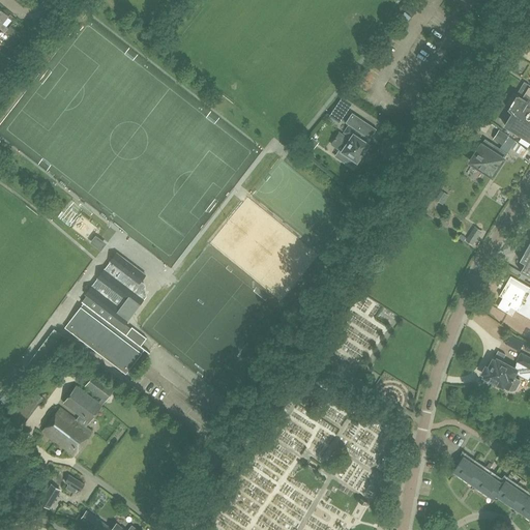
[(0,7),(0,25),(1,26),(0,27),(0,28),(5,33),(8,28),(3,24),(9,16),(0,7)]
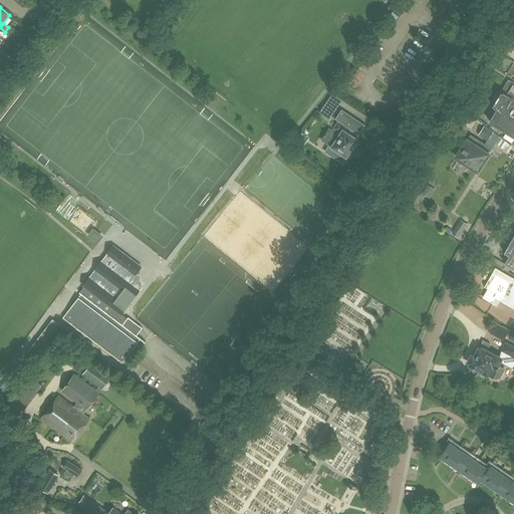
[(391,13),(390,14),(396,19),(397,18),(399,16),(393,11),(391,13)]
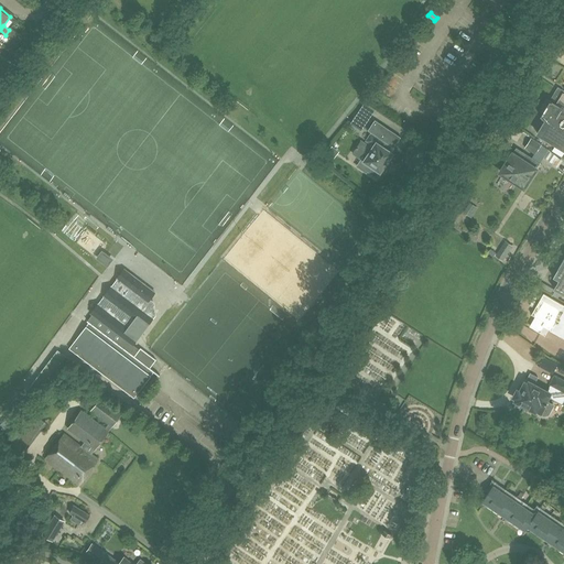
[(563,93),(563,91),(556,102),(552,100),(551,101),(550,100),(546,106),(543,111),(540,116),(545,119),(538,133),(563,149),(563,93)]
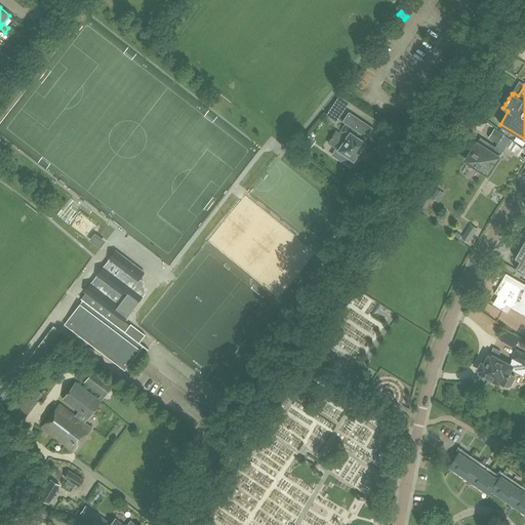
[(333,105),(327,113),(337,119),(342,111),(333,105)]
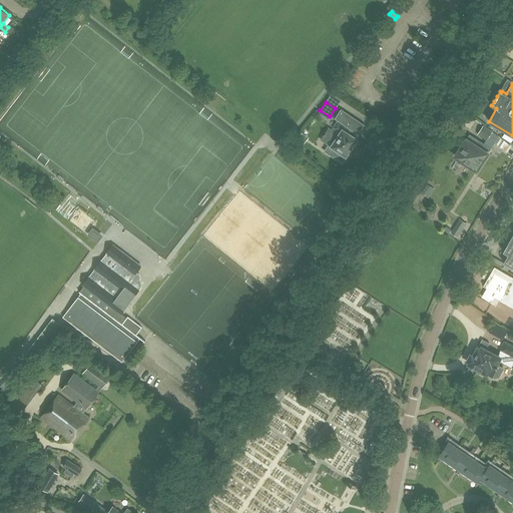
[(329,128),(321,139),(329,145),(331,146),(327,152),(333,157),(334,155),(341,160),(345,155),(346,156),(357,139),(355,138),(356,137),(357,137),(364,127),(363,126),(364,124),(340,108),(334,118),(338,121),(337,122),(337,121),(333,128),(340,133),(339,134),(329,128)]
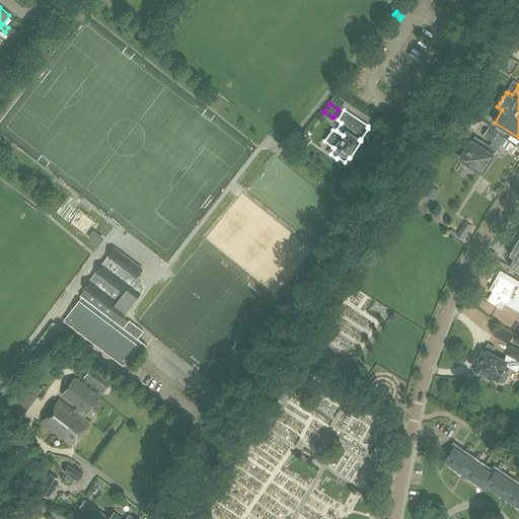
[(460,158),(482,172),(500,144),(513,153),(516,148),(489,127),(483,136),(491,142),(489,145),(474,136),(460,158)]
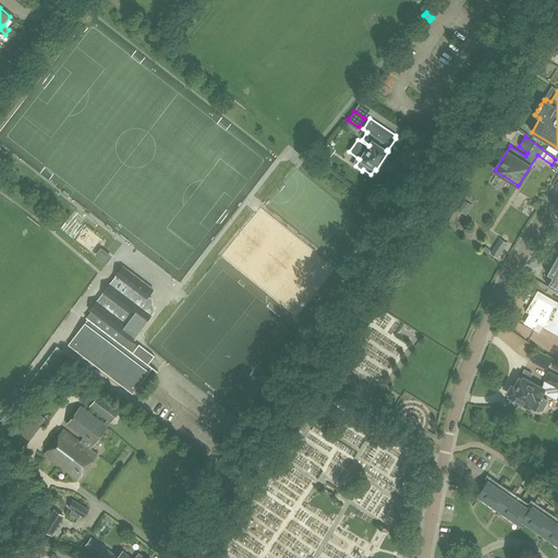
[(329,158),(322,153),(318,157),(326,162),(329,158)]
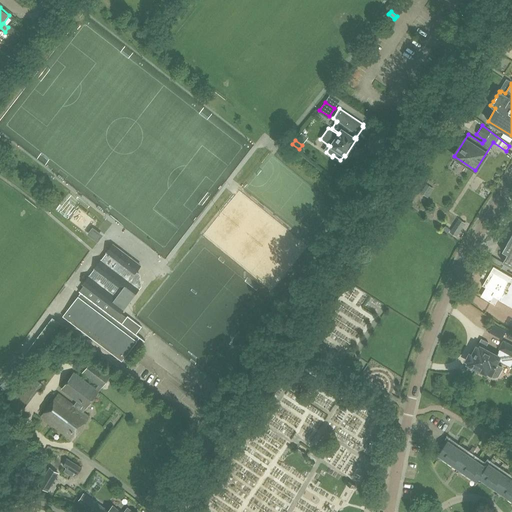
[(420,192),(427,197),(433,188),(426,184),(420,192)]
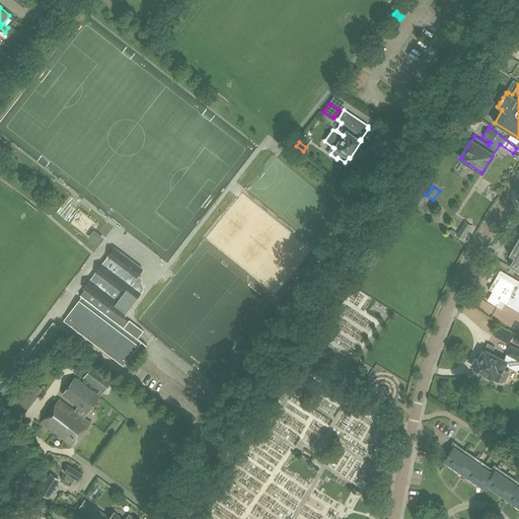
[(431,216),(430,219),(431,219),(430,220),(434,222),(442,229),(454,237),(455,235),(458,231),(453,228),(452,230),(444,225),(431,216)]
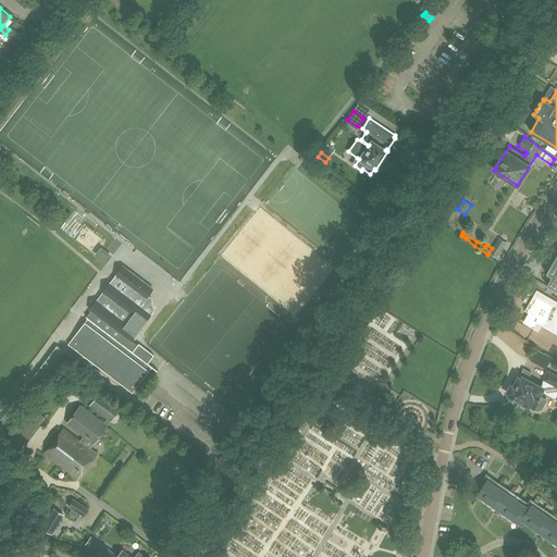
[(498,237),(492,248),(489,252),(496,258),(506,243),(498,237)]
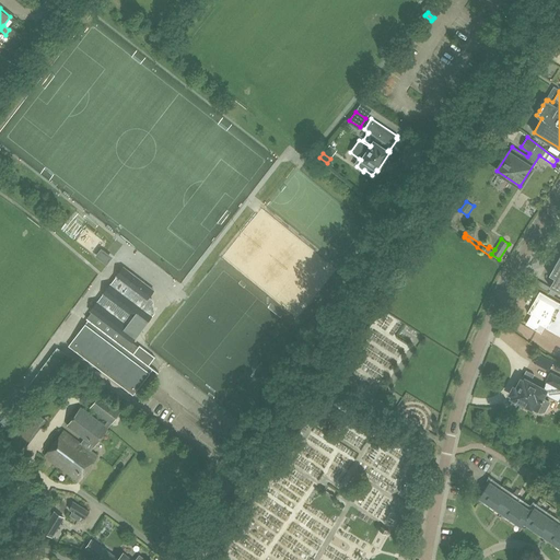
[(101,251),(96,256),(106,264),(111,257),(101,251)]
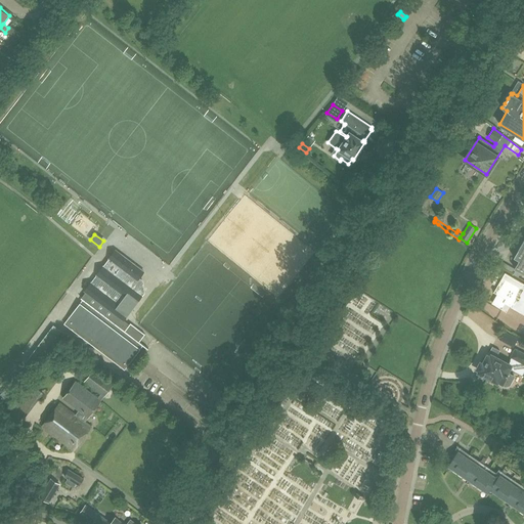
[(523,238),(518,250),(520,251),(518,255),(521,257),(514,268),(523,273),(523,238)]
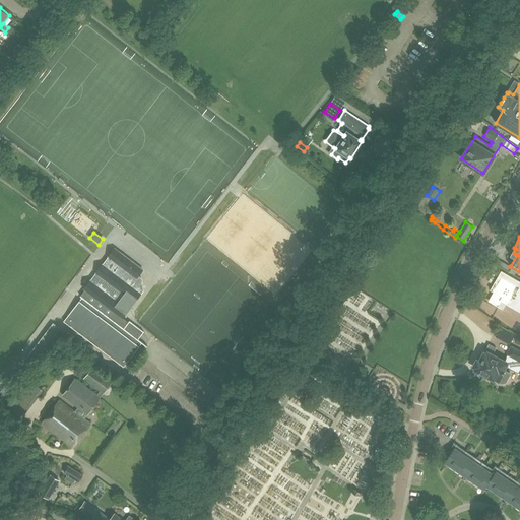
[(115,248),(83,288),(112,310),(122,318),(142,290),(142,285),(139,283),(138,279),(137,277),(142,269),(115,248)]
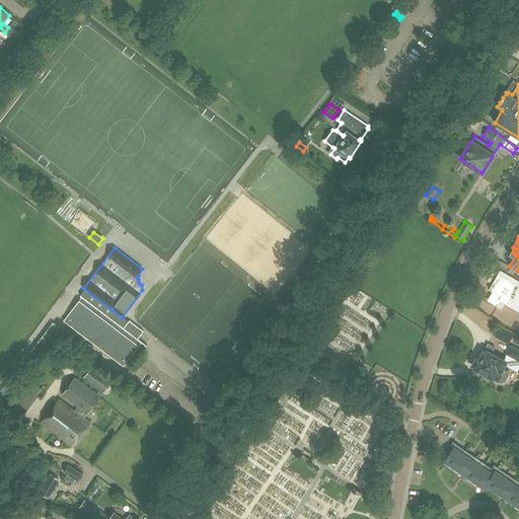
[(489,289),(494,292),(489,300),(501,307),(504,302),(518,310),(518,280),(500,270),(489,289)]
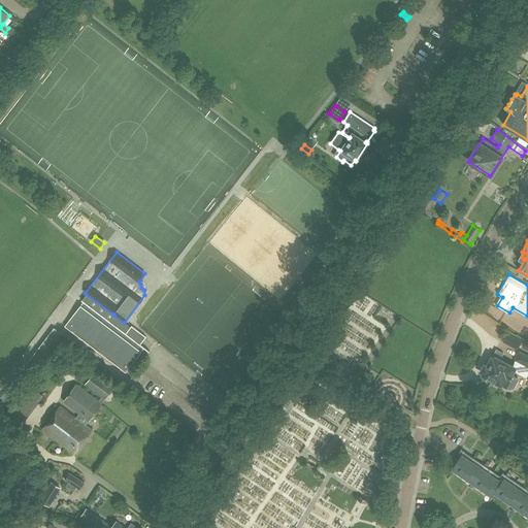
[(80,305),(64,326),(126,372),(141,352),(143,348),(149,352),(150,352),(140,344),(146,337),(131,326),(126,333),(81,300),(84,302),(80,305)]
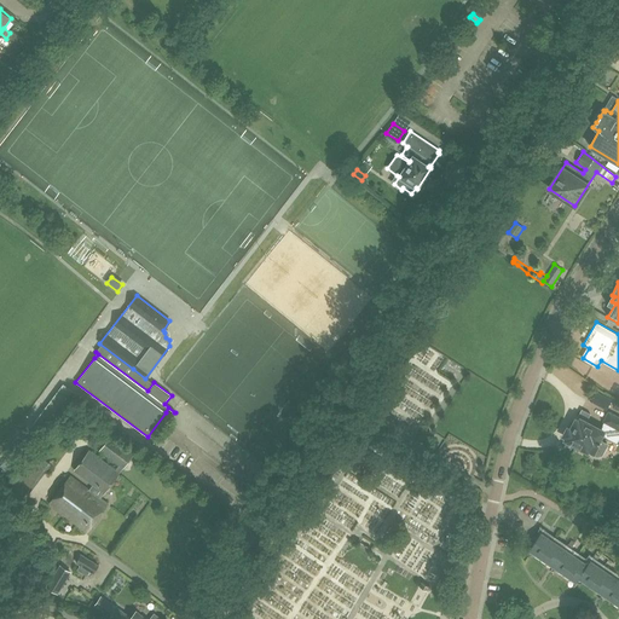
[(63,385),(1,467),(11,474),(73,392),(63,385)]
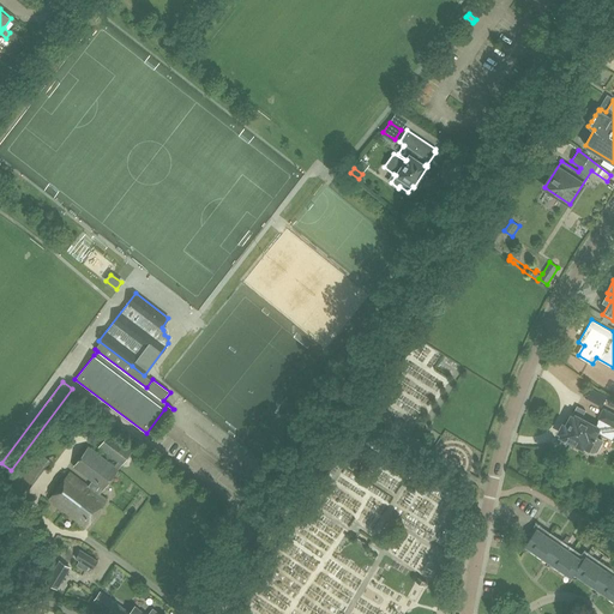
[(601,408),(607,398),(591,389),(585,399),(601,408)]
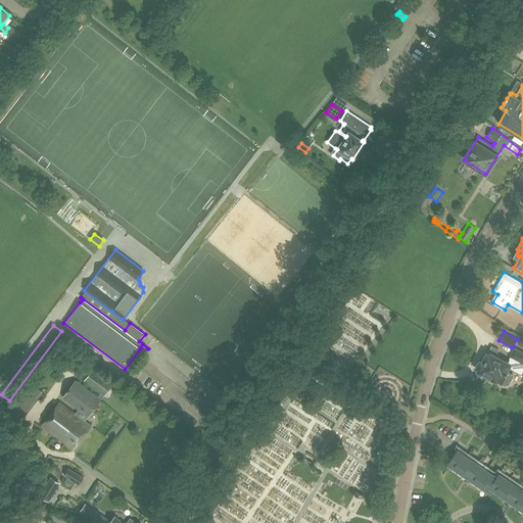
[(478,373),(476,377),(477,380),(481,382),(483,381),(486,376),(506,385),(509,384),(513,375),(508,372),(510,368),(521,374),(522,369),(522,352),(514,348),(510,357),(511,357),(507,365),(504,363),(505,360),(497,355),(496,358),(494,357),(498,349),(491,345),(482,363),(479,362),(476,368),(479,369),(477,373),(478,373)]
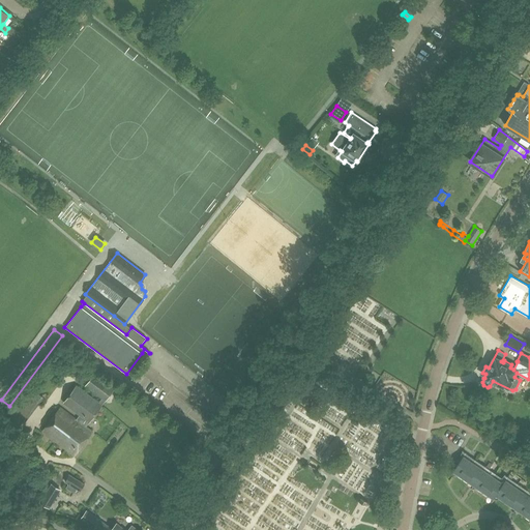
[(60,407),(41,432),(74,455),(92,432),(86,427),(102,405),(101,404),(105,401),(115,388),(94,373),(85,385),(101,398),(98,403),(77,385),(63,403),(80,414),(76,419),(60,407)]
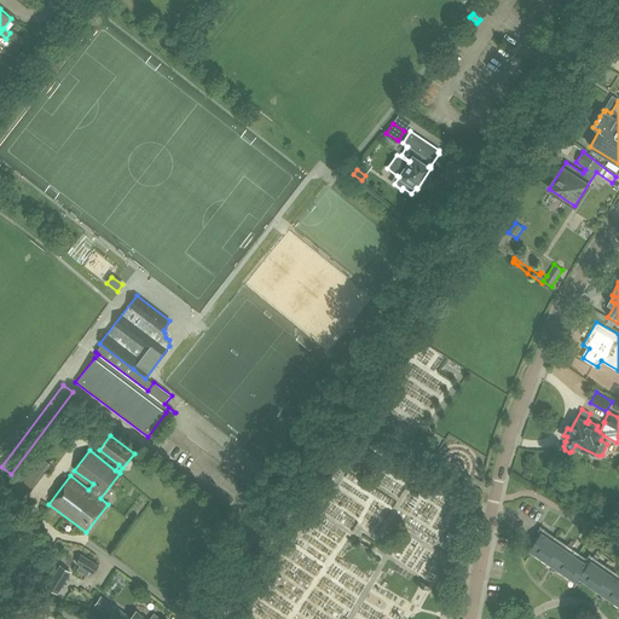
[(36,453),(25,468),(40,479),(51,464),(36,453)]
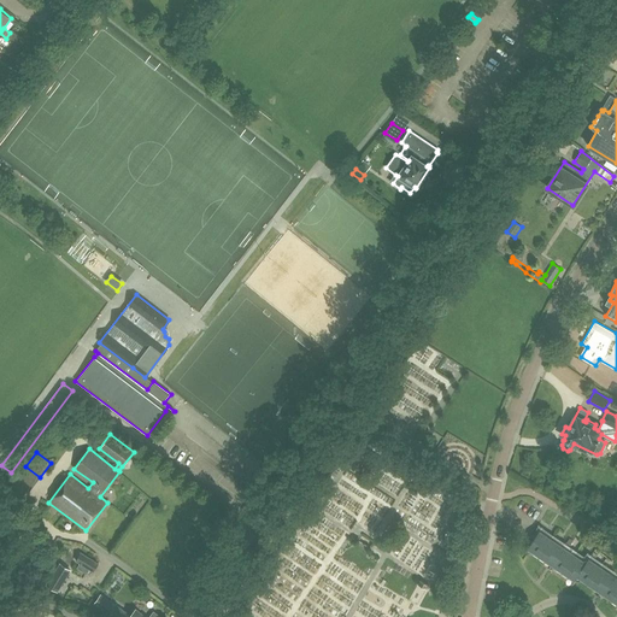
[(526,551),(528,553),(533,552),(545,560),(546,566),(551,570),(557,569),(566,575),(568,581),(571,583),(574,580),(577,581),(581,580),(593,588),(594,593),(600,597),(605,597),(616,604),(616,605),(616,577),(588,558),(586,562),(539,530),(526,551)]
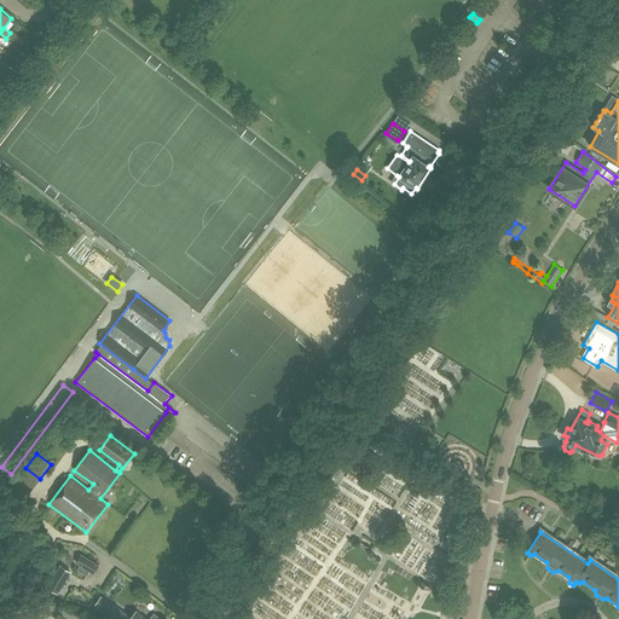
[(80,554),(75,563),(80,566),(77,570),(87,576),(90,572),(94,574),(99,565),(80,554)]
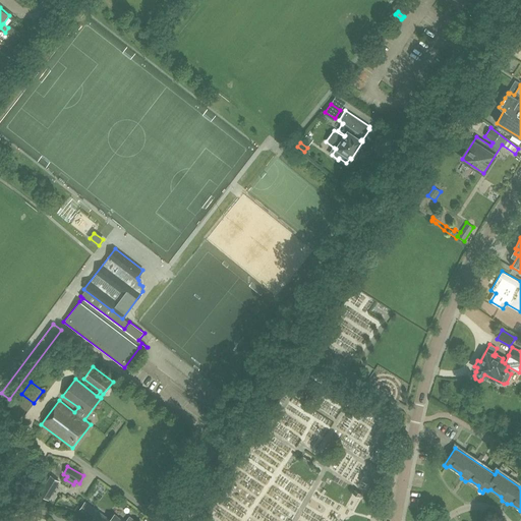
[(40,493),(39,494),(47,499),(48,501),(60,481),(59,481),(51,475),(50,475),(40,493)]
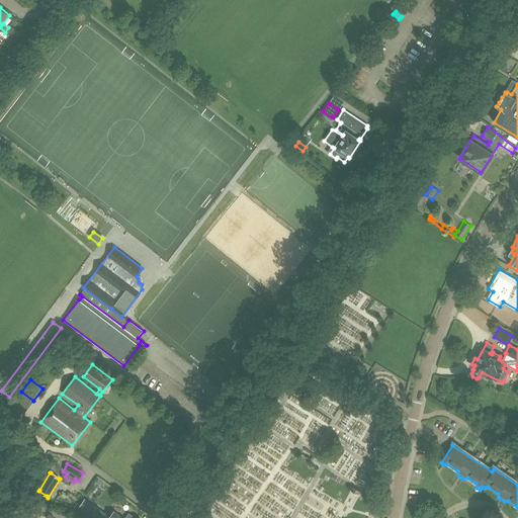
[(78,507),(85,512),(93,517),(105,517),(108,515),(84,499),(78,507)]
